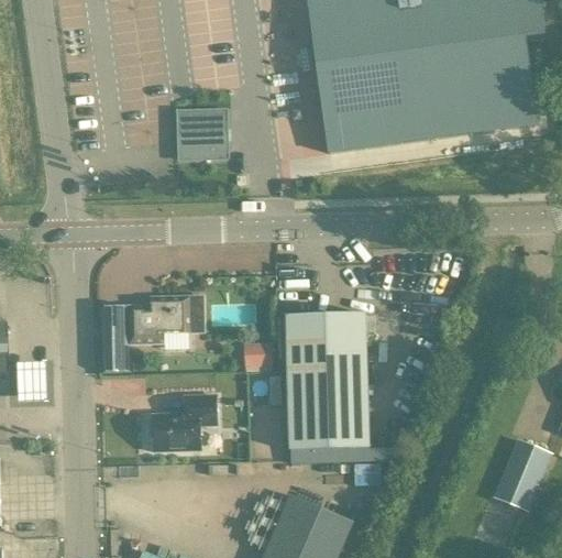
[(308,0),(329,153),(537,124),(525,42),(546,39),(540,0),(308,0)]
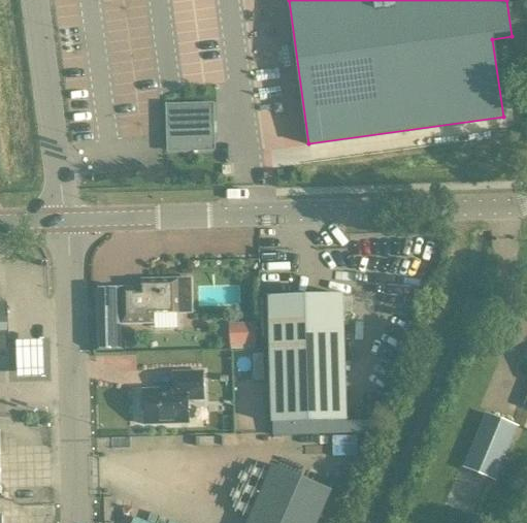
[(210,101),(166,102),(167,146),(211,145),(210,101)]
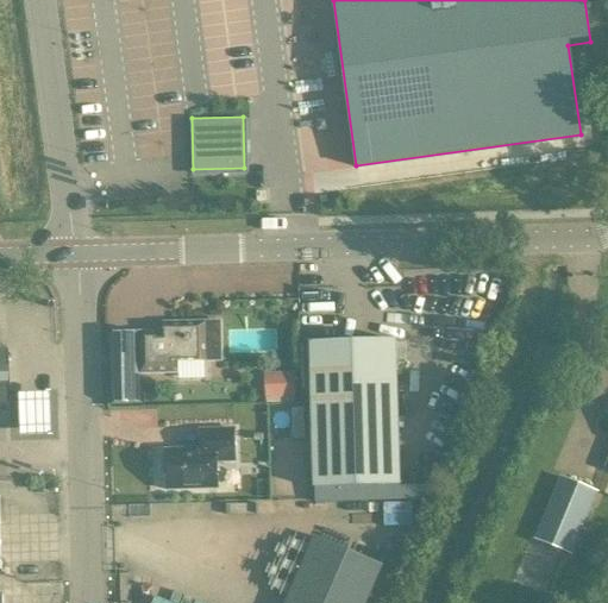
[(152,327),(150,327),(137,327),(137,357),(137,369),(170,369),(170,357),(219,356),(218,316),(161,318),(162,335),(152,335),(152,327)]
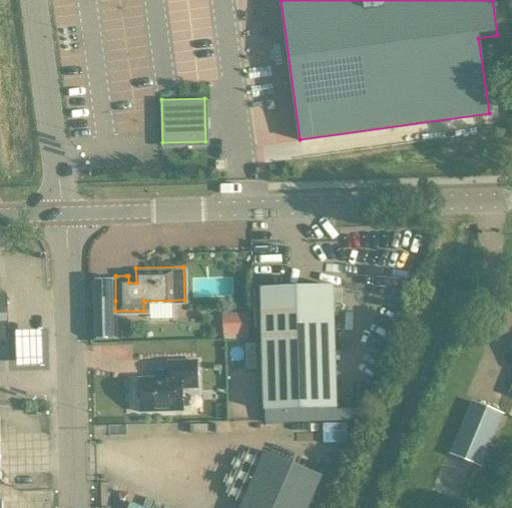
[(331,283),(260,285),(264,408),(335,406),(331,283)]
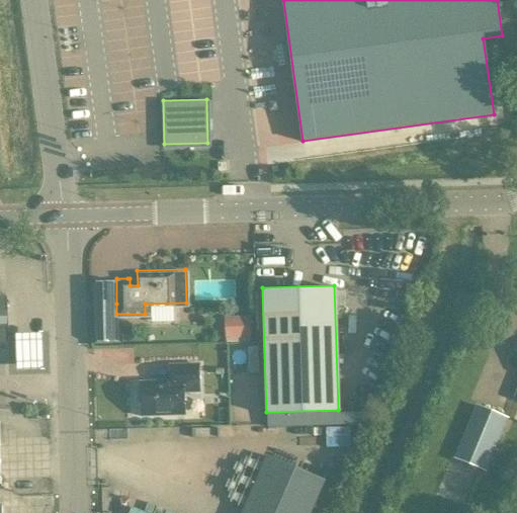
[(116,314),(116,304),(94,305),(95,345),(117,344),(116,314)]
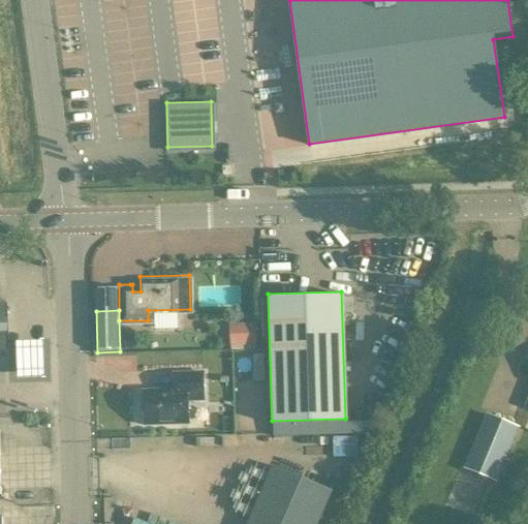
[(253,317),(224,318),(225,343),(254,342),(253,317)]
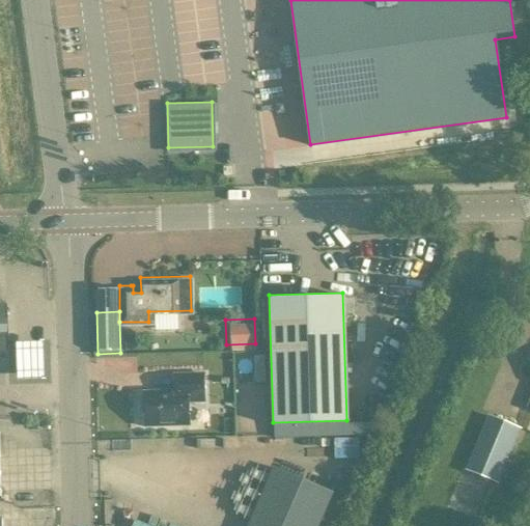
[(44,342),(15,343),(16,381),(46,380),(44,342)]
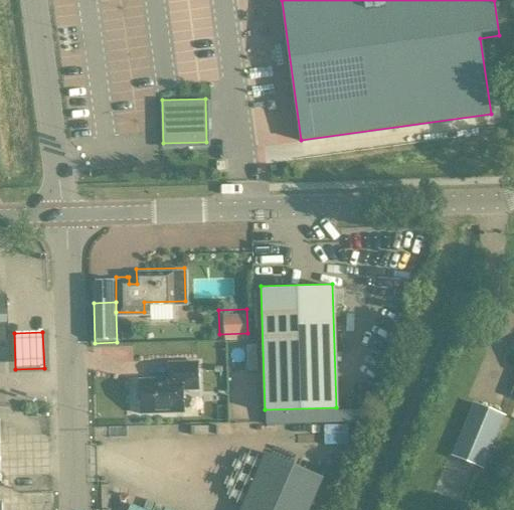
[(137,384),(132,389),(132,400),(137,405),(140,405),(140,411),(185,410),(185,390),(197,390),(196,360),(169,361),(169,377),(139,378),(139,384),(137,384)]
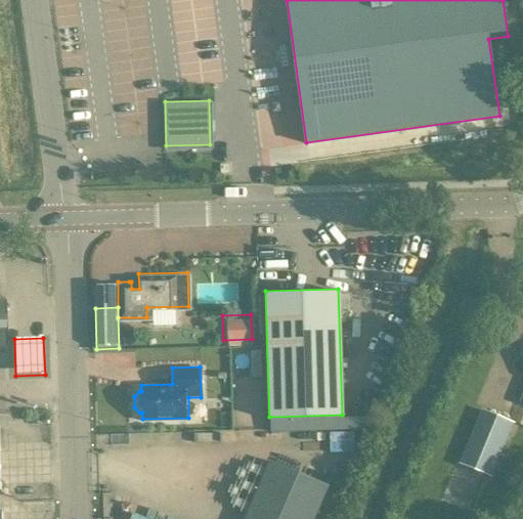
[(459,460),(489,472),(512,420),(481,406),(459,460)]
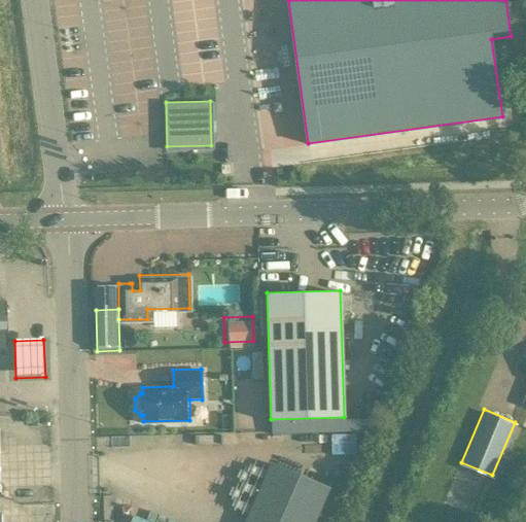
[(313,521),(328,485),(271,460),(243,521),(313,521)]
